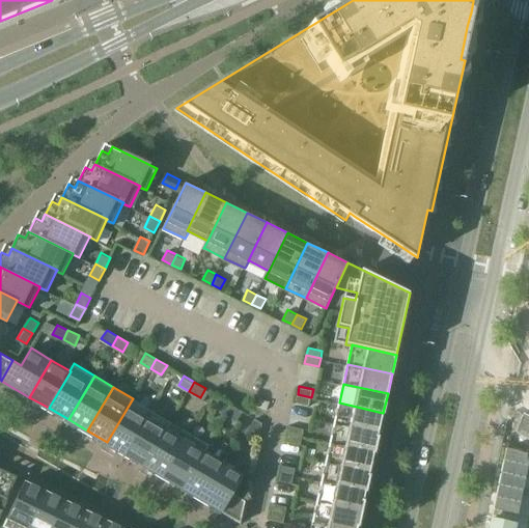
[(296,401),(310,405),(311,397),(298,394),(296,401)]
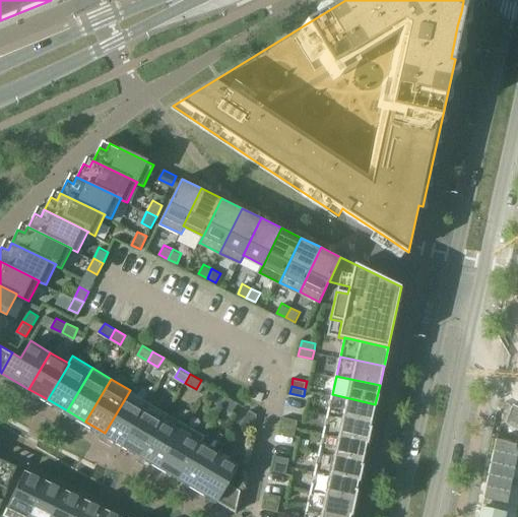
[(130,390),(105,433),(123,444),(149,401),(130,390)]
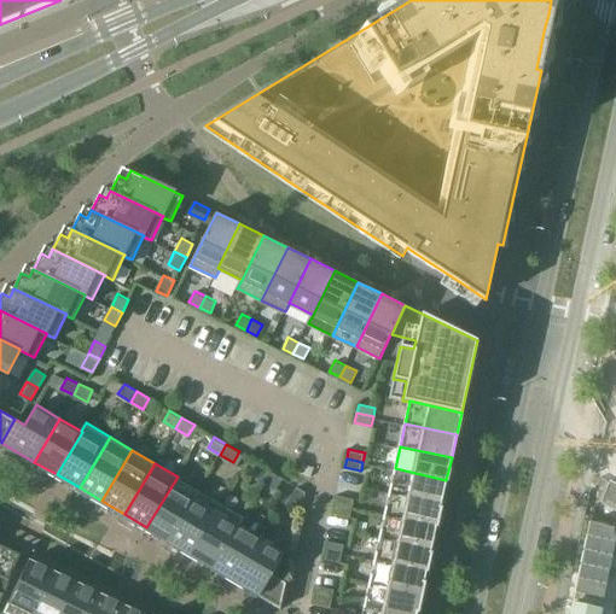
[(271,471),(259,463),(253,474),(265,481),(271,471)]
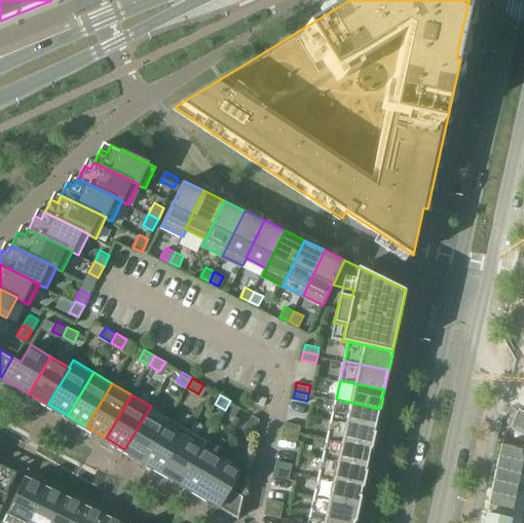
[(336,399),(332,418),(375,428),(379,409),(336,399)]
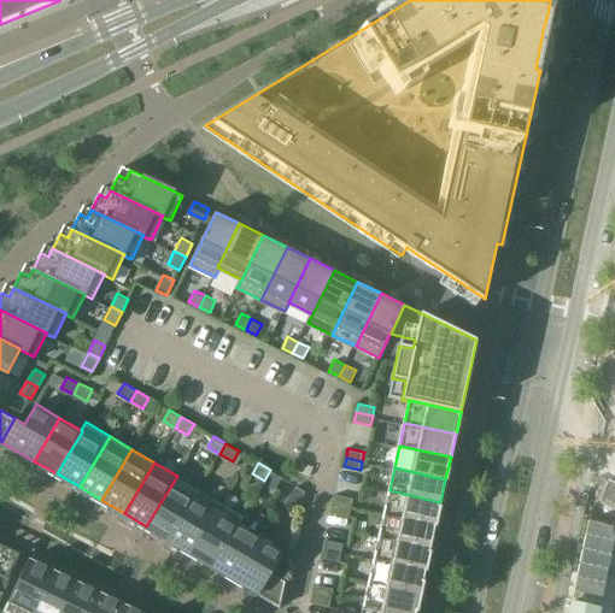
[(270,470),(264,481),(277,488),(283,477),(270,470)]
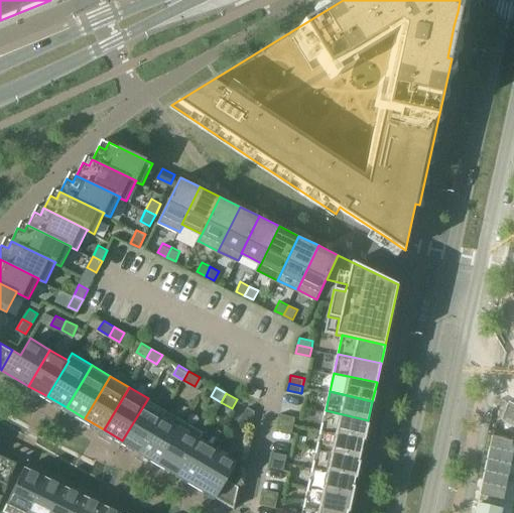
[(148,398),(122,440),(141,452),(166,409),(148,398)]
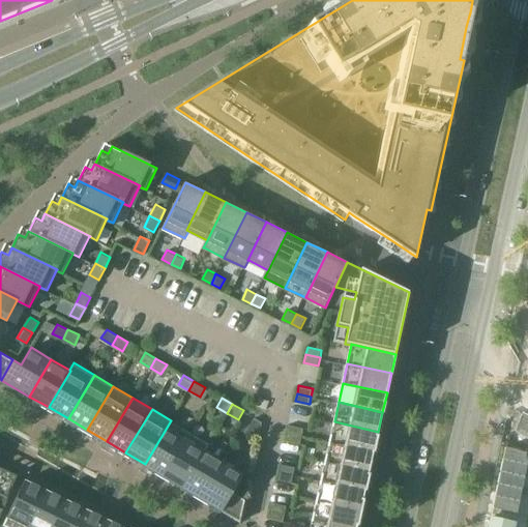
[(259,440),(263,421),(256,417),(246,432),(259,440)]
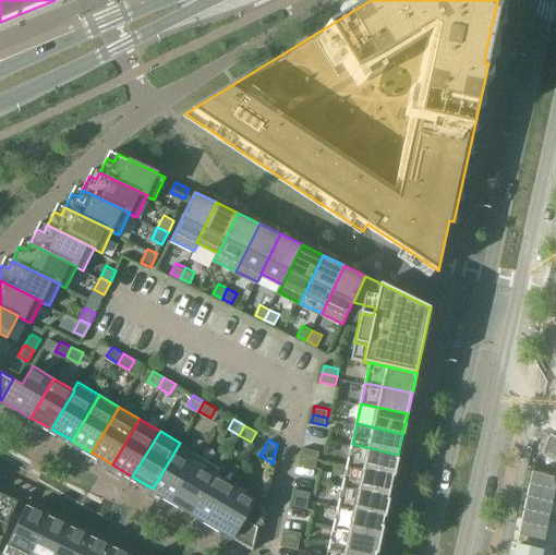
[(180,443),(153,489),(173,501),(201,455),(180,443)]
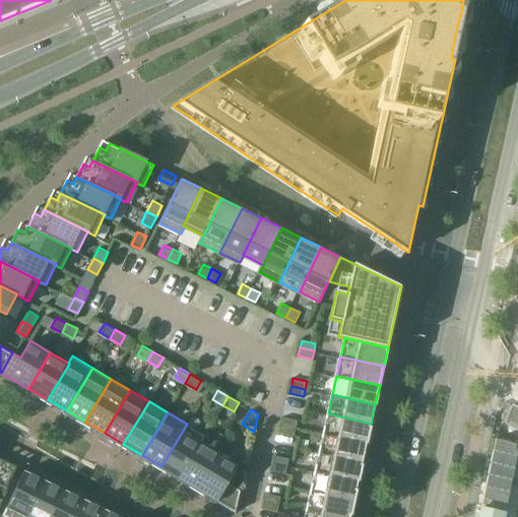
[(328,413),(324,433),(367,442),(371,424),(328,413)]
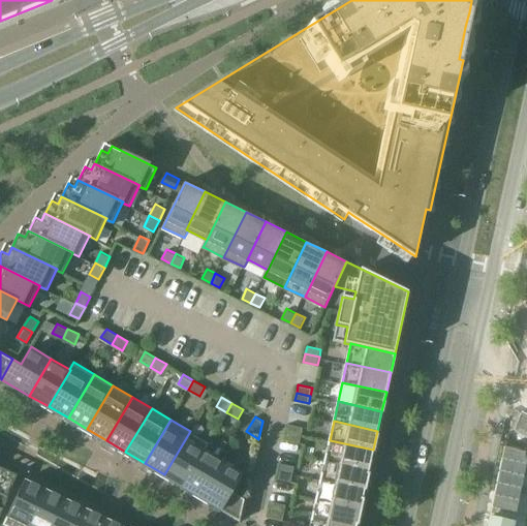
[(289,424),(288,431),(302,434),(304,427),(289,424)]
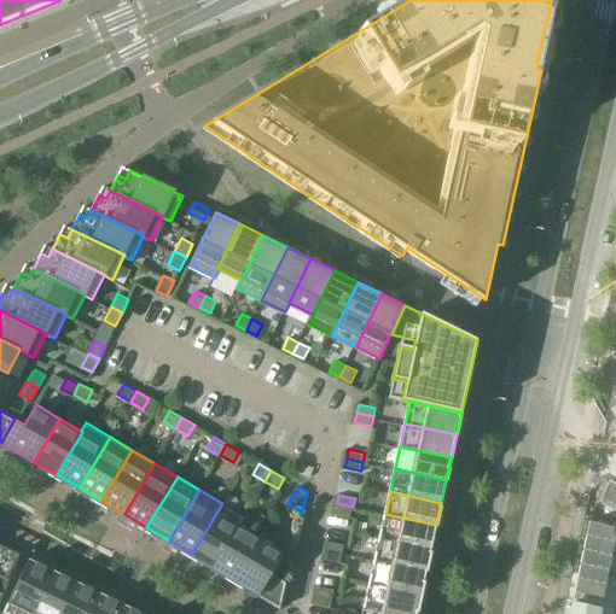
[(222,503),(192,554),(214,567),(239,524),(240,525),(245,516),(222,503)]
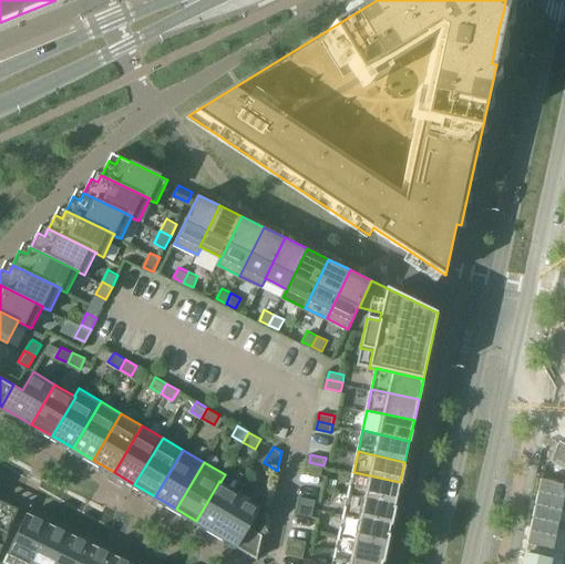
[(307,470),(322,473),(324,465),(309,462),(307,470)]
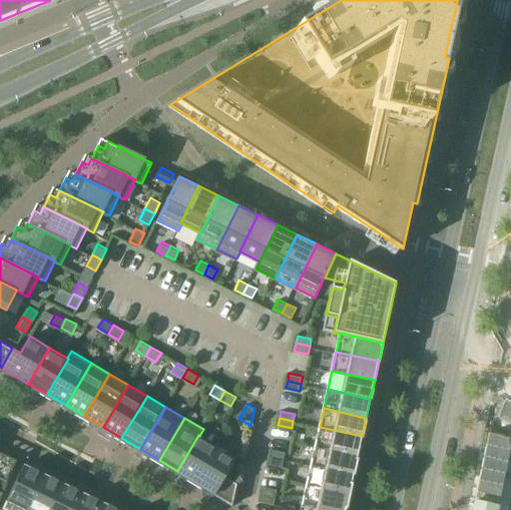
[(320,427),(315,446),(358,455),(362,436),(320,427)]
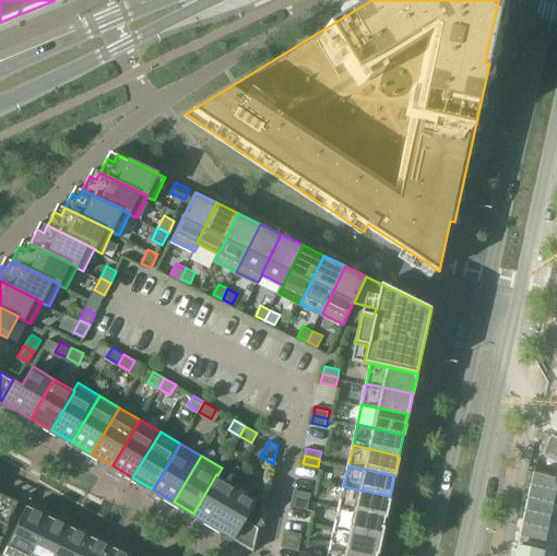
[(216,474),(193,513),(214,525),(237,486),(217,475),(216,474)]
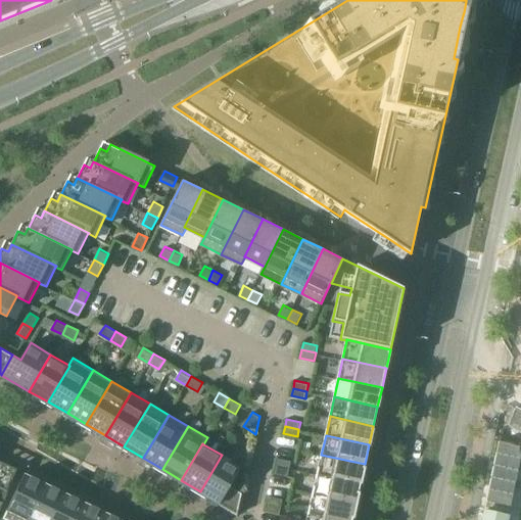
[(222,455),(200,491),(238,514),(243,492),(231,485),(241,467),(222,455)]
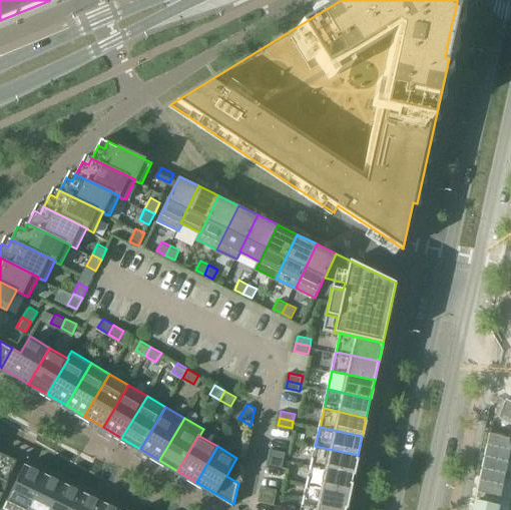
[(315,446),(311,465),(354,474),(358,455),(315,446)]
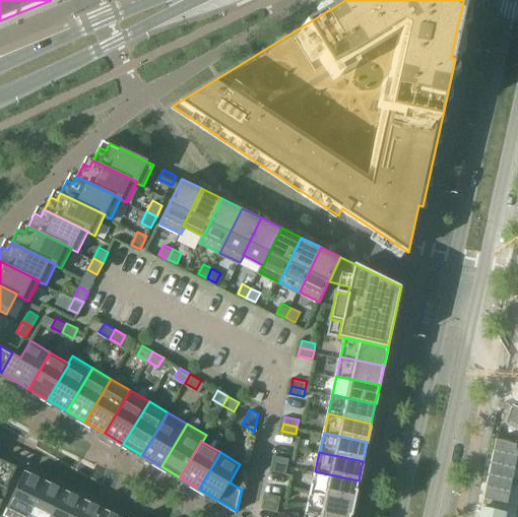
[(276,454),(274,462),(288,465),(290,457),(276,454)]
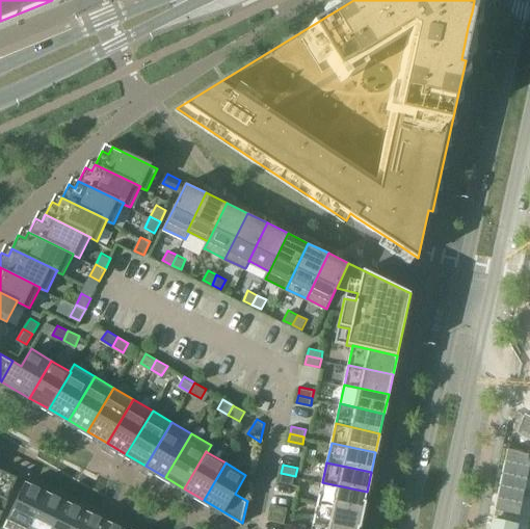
[(0,494),(9,498),(19,477),(0,468),(0,494)]
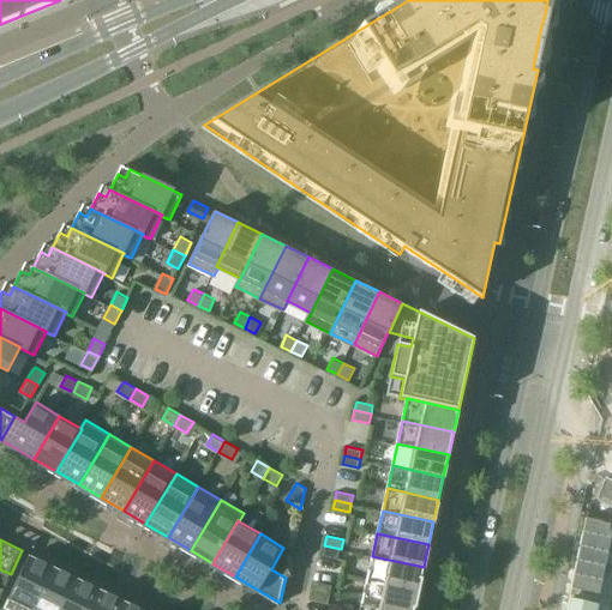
[(323,554),(339,557),(341,549),(324,545),(323,554)]
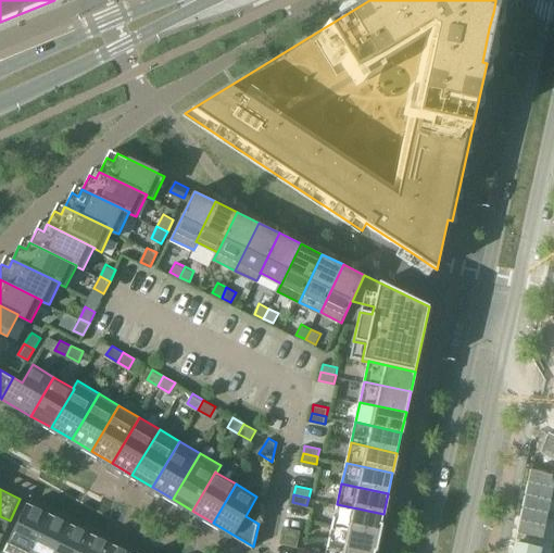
[(27,502),(4,550),(10,552),(29,552),(28,552),(48,512),(27,502)]
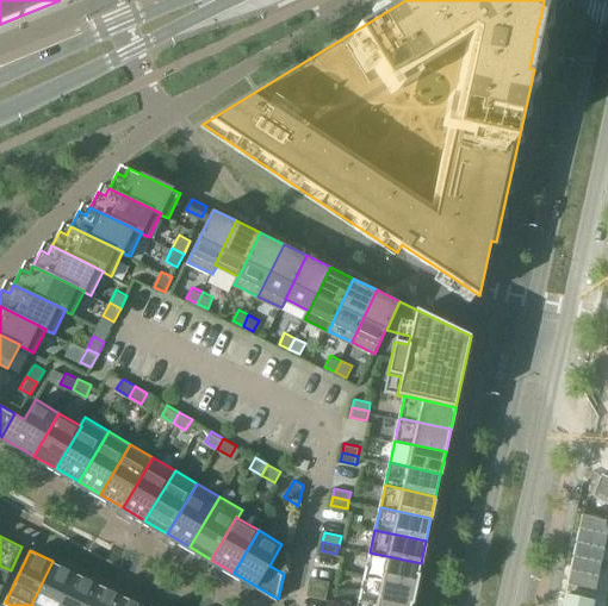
[(370,553),(365,574),(416,586),(421,563),(370,553)]
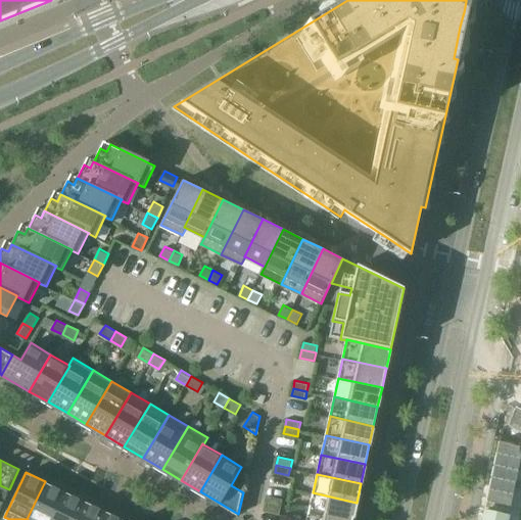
[(45,481),(27,519),(28,519),(50,519),(64,491),(45,481)]
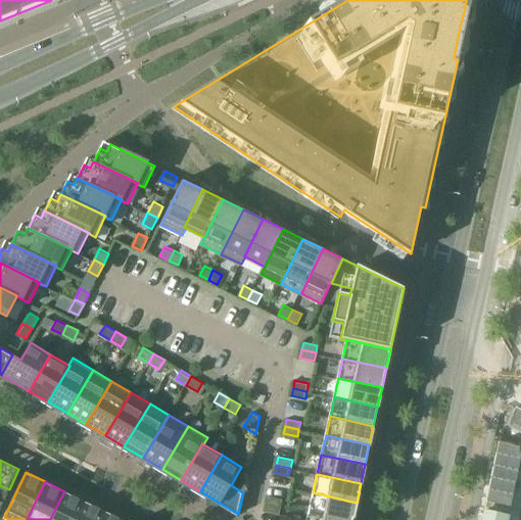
[(64,491),(50,519),(75,519),(85,501),(64,491)]
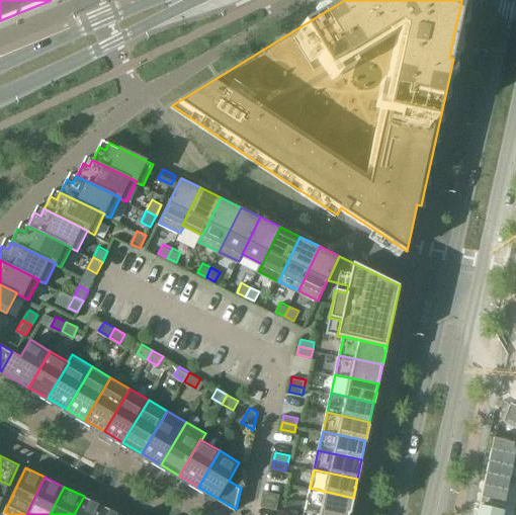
[(310,488),(306,507),(342,514),(348,514),(353,498),(310,488)]
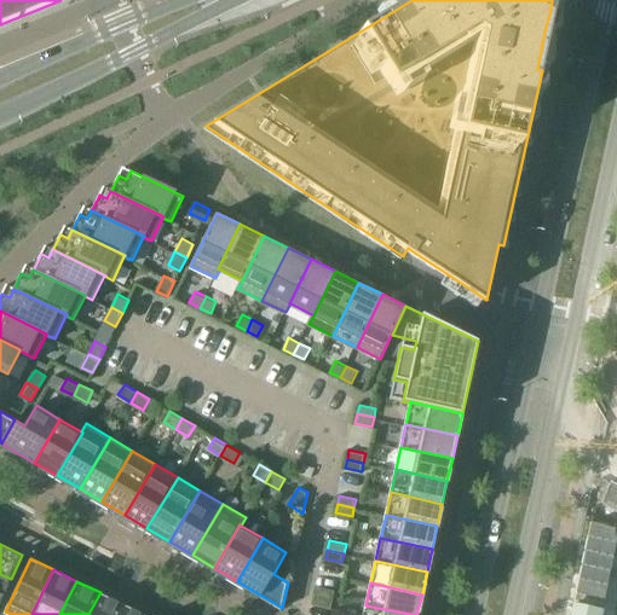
[(319,586),(317,595),(334,598),(336,590),(319,586)]
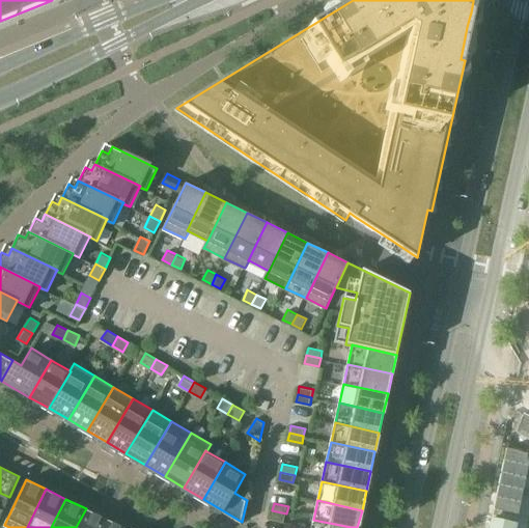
[(86,508),(76,527),(101,527),(106,519),(86,508)]
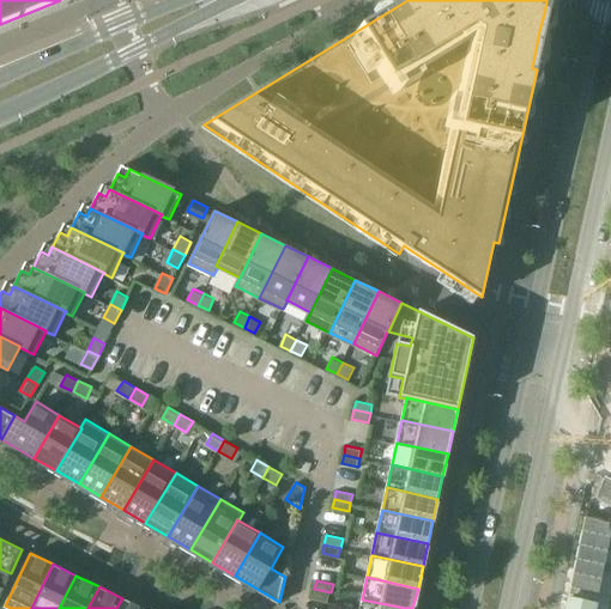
[(313,598),(328,602),(331,592),(314,589),(313,598)]
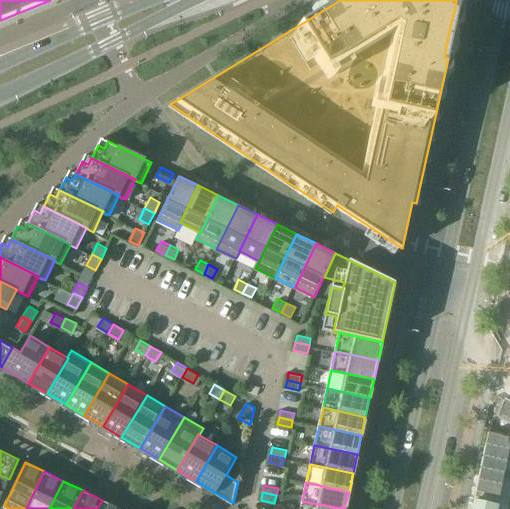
[(97,508),(121,508),(122,508),(102,500),(97,508)]
